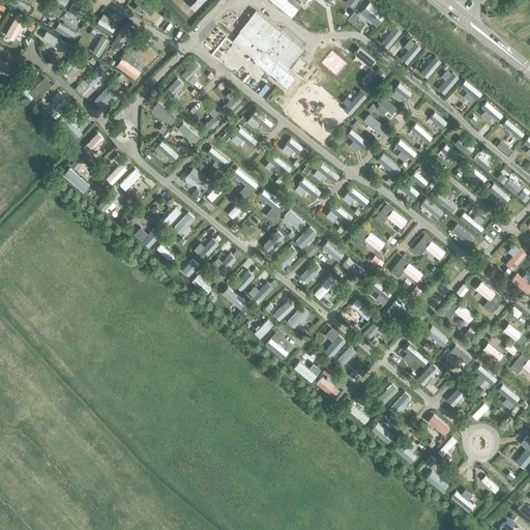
[(61,8),(47,0),(45,0),(42,4),(53,10),(52,11),(55,13),(55,12),(58,15),(61,8)]
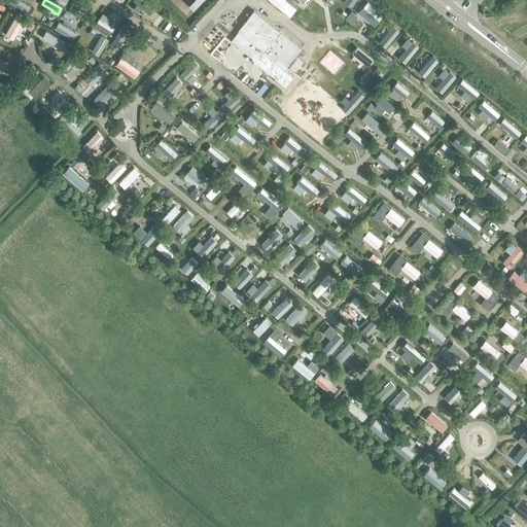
[(134,0),(144,8),(150,2),(147,0),(134,0)]
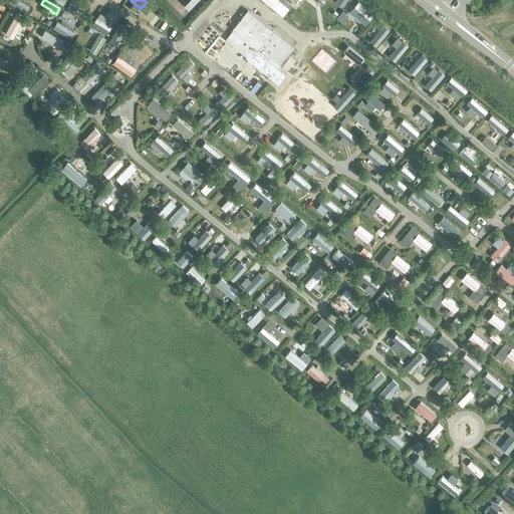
[(84,12),(70,1),(66,6),(81,17),(84,12)]
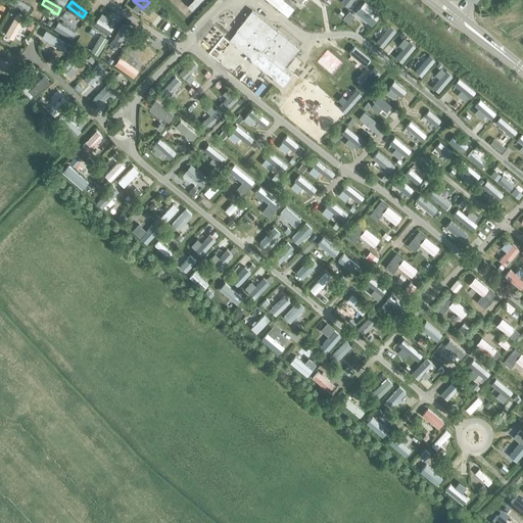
[(145,10),(157,20),(162,13),(151,3),(145,10)]
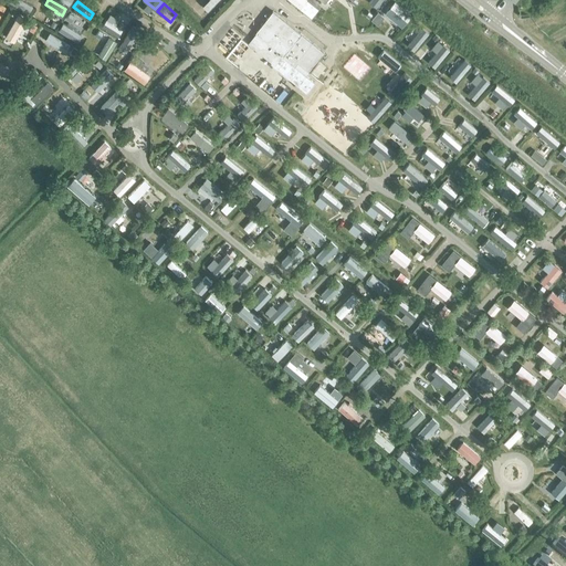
[(401,29),(412,17),(395,3),(385,16),(401,29)]
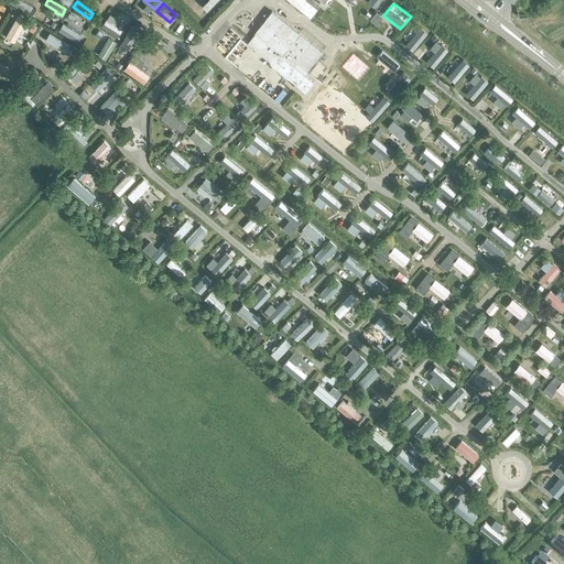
[(268,65),(304,94),(312,84),(291,67),(310,44),(270,13),(253,34),(255,34),(246,45),(269,64),(268,65)]
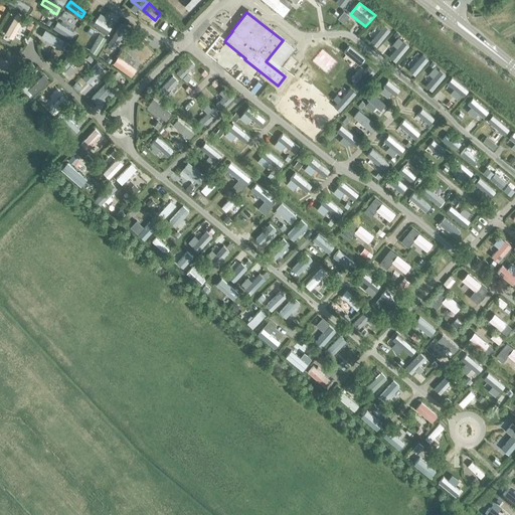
[(15,19),(6,35),(11,38),(20,22),(15,19)]
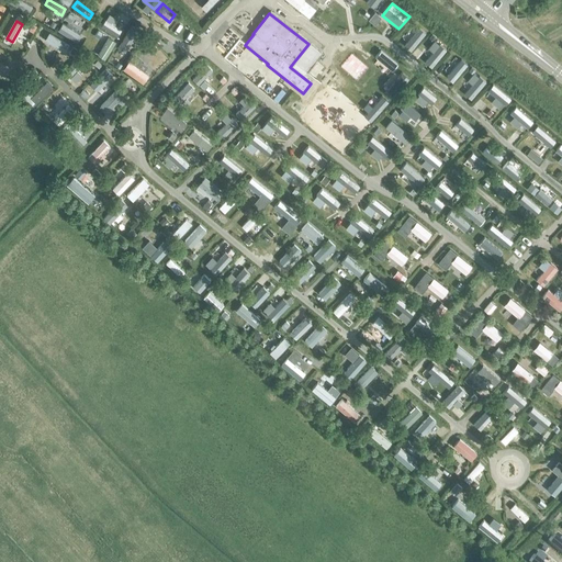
[(122,31),(105,21),(102,27),(119,36),(122,31)]
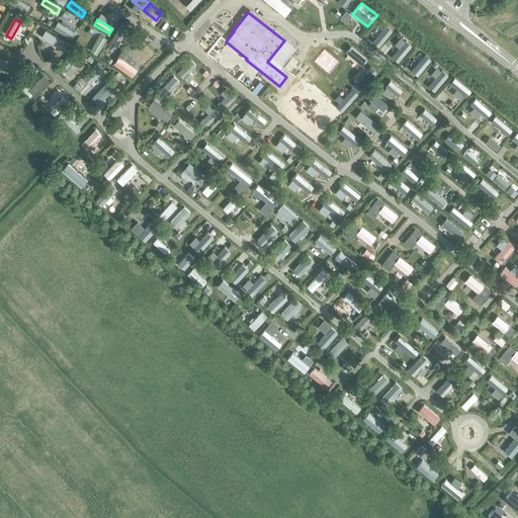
[(55,28),(70,37),(74,31),(64,26),(65,23),(61,21),(60,23),(59,22),(55,28)]
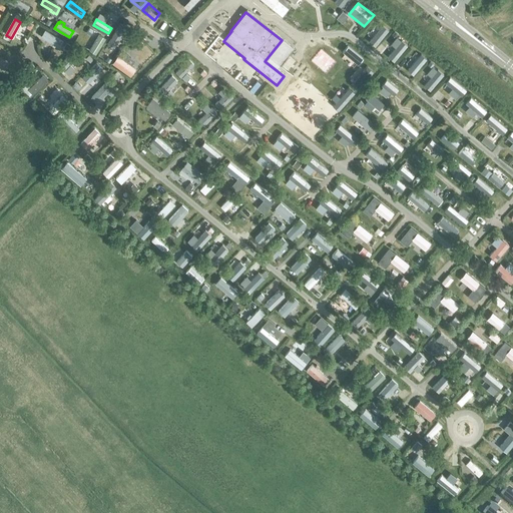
[(120,25),(109,43),(116,47),(127,29),(120,25)]
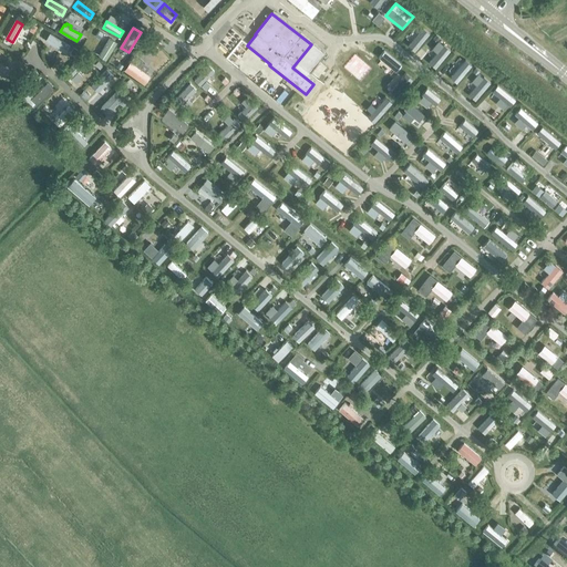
[(414,53),(430,34),(423,29),(408,48),(414,53)]
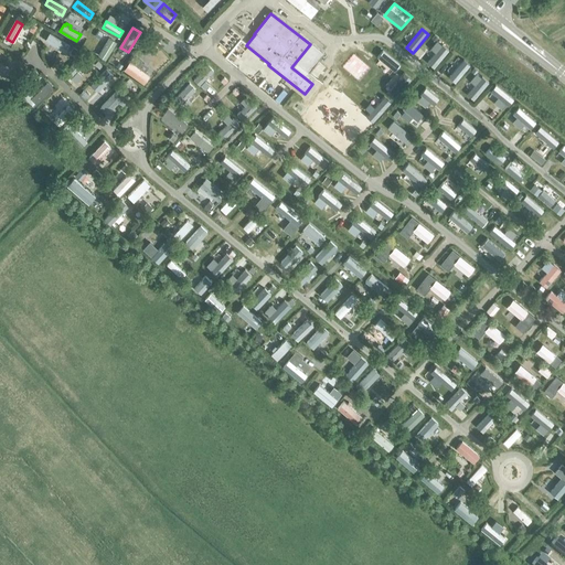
[(70,44),(50,32),(45,40),(65,52),(70,44)]
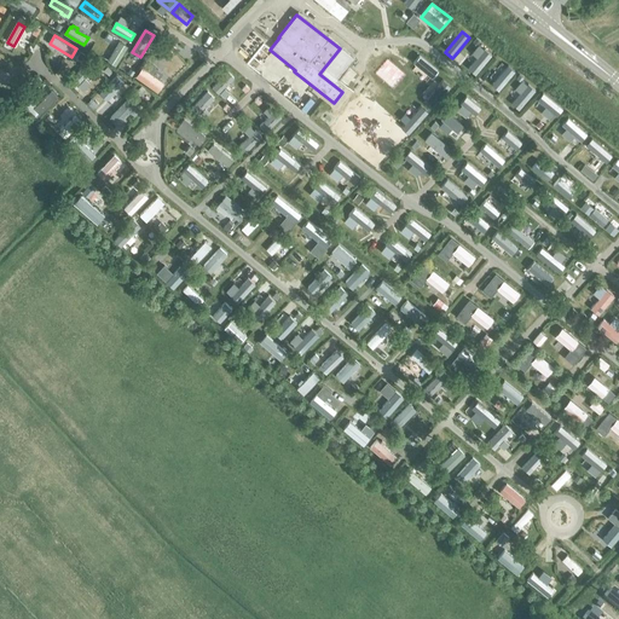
[(128,45),(117,39),(105,59),(115,67),(128,45)]
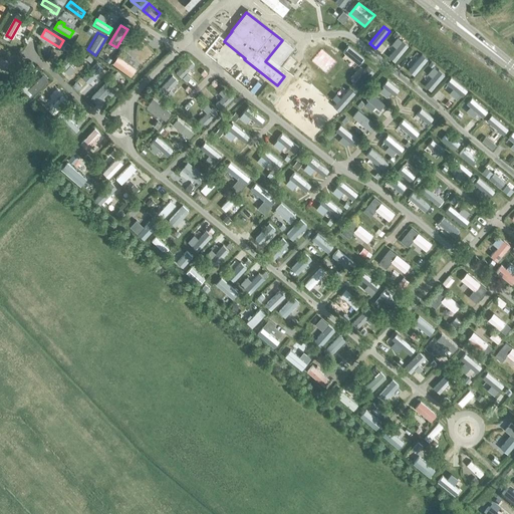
[(389,58),(395,63),(409,47),(403,42),(389,58)]
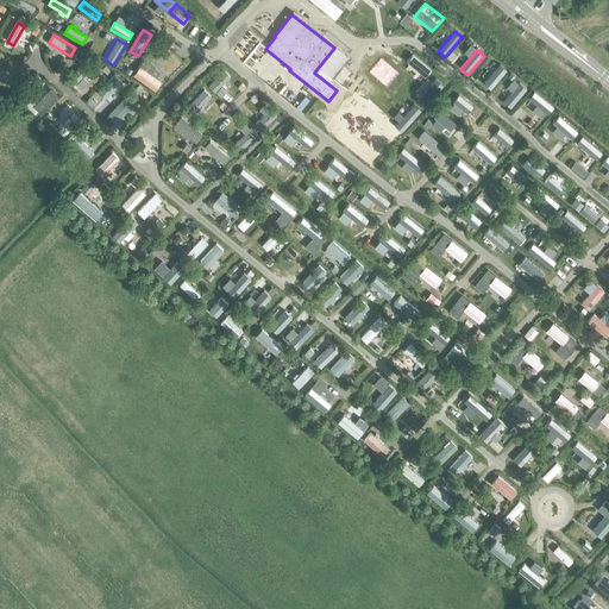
[(177,60),(162,51),(158,57),(174,66),(177,60)]
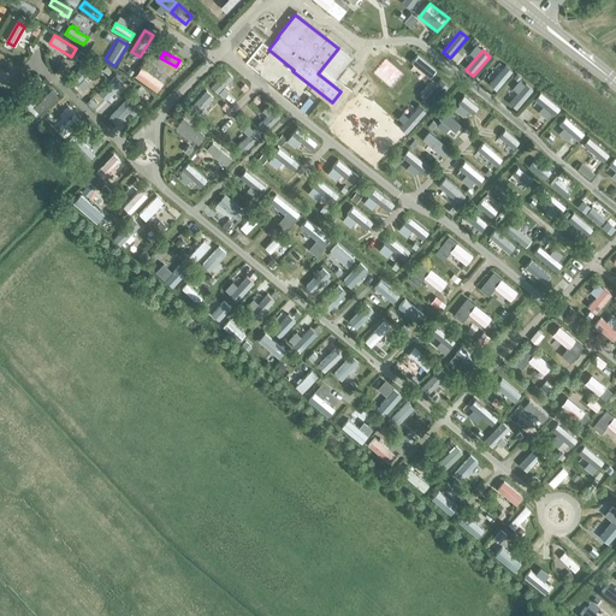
[(72,76),(78,82),(95,64),(89,59),(72,76)]
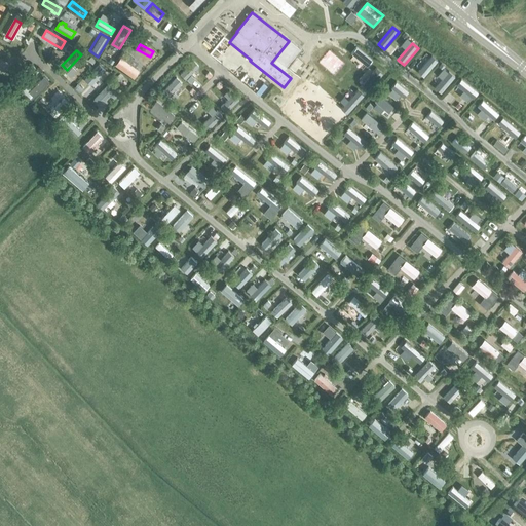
[(418,73),(423,78),(438,61),(431,57),(418,73)]
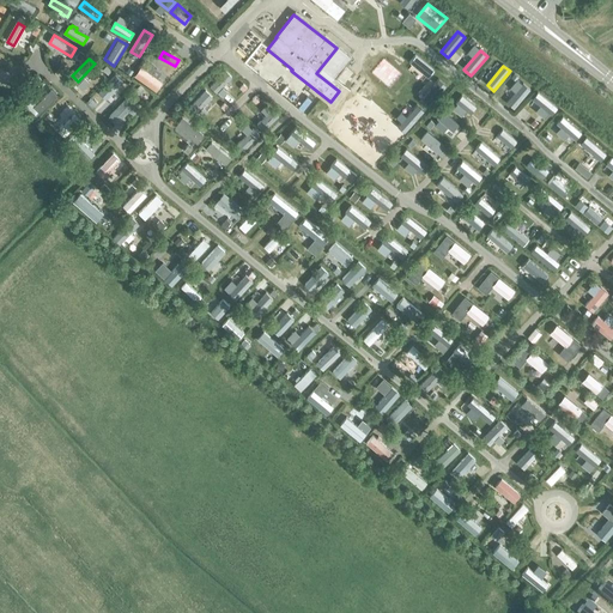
[(224,71),(210,85),(217,92),(231,77),(224,71)]
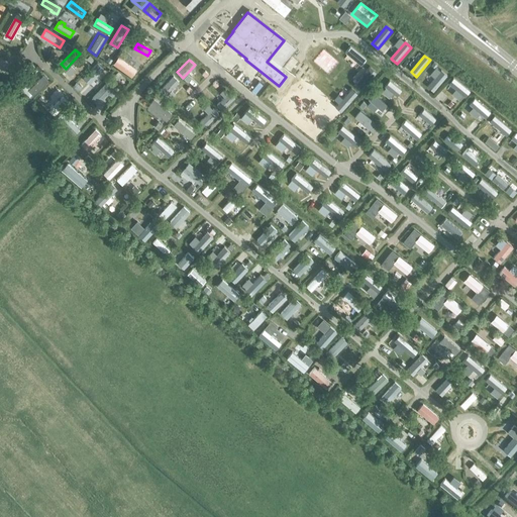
[(101,69),(97,66),(96,64),(82,79),(87,83),(96,74),(97,75),(99,74),(97,72),(101,69)]
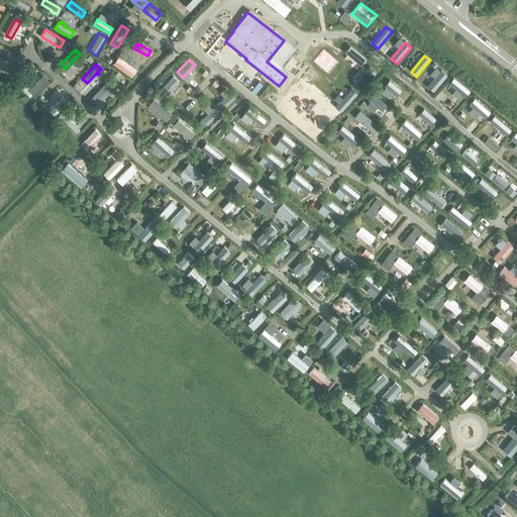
[(433,93),(443,81),(447,77),(441,72),(427,88),(433,93)]
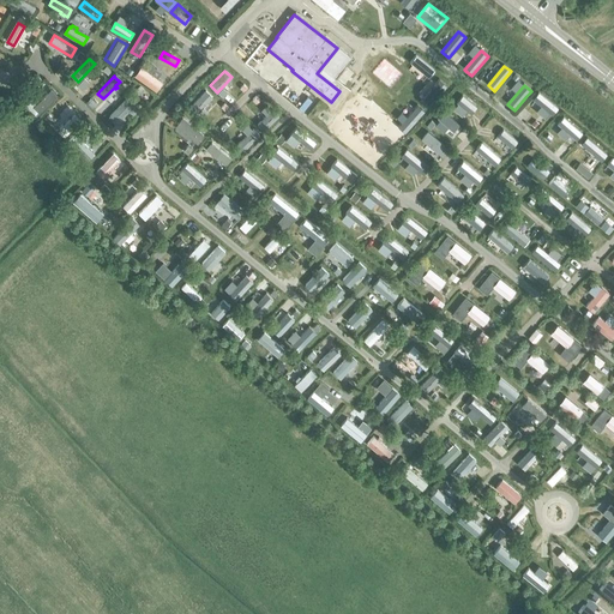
[(34,106),(40,113),(58,95),(52,88),(34,106)]
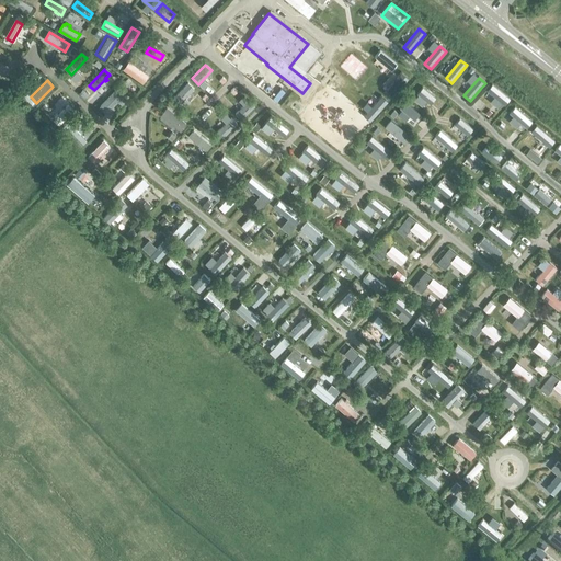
[(393,94),(398,90),(388,80),(384,86),(389,90),(387,92),(389,93),(390,92),(393,94)]
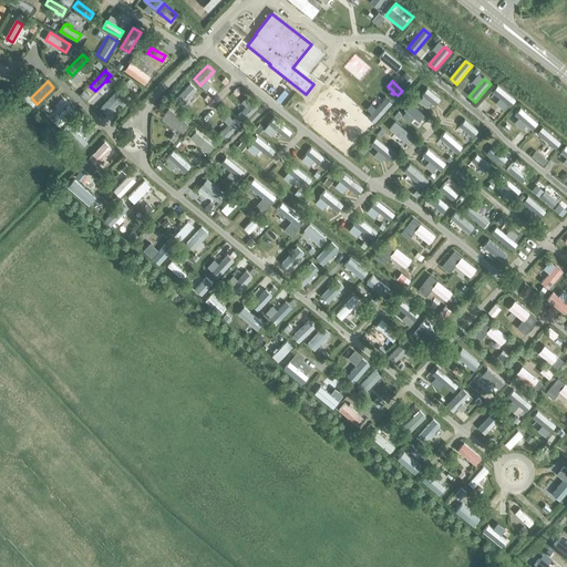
[(176,98),(182,103),(196,90),(189,83),(176,98)]
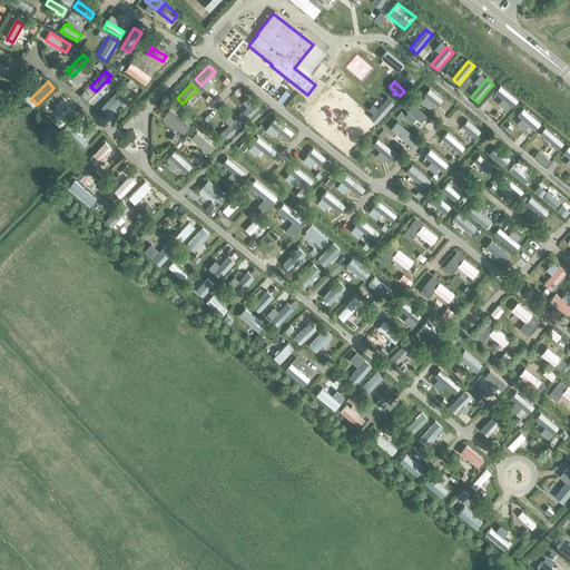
[(510,107),(513,109),(519,102),(501,87),(494,94),(502,100),(498,105),(505,111),(510,107)]
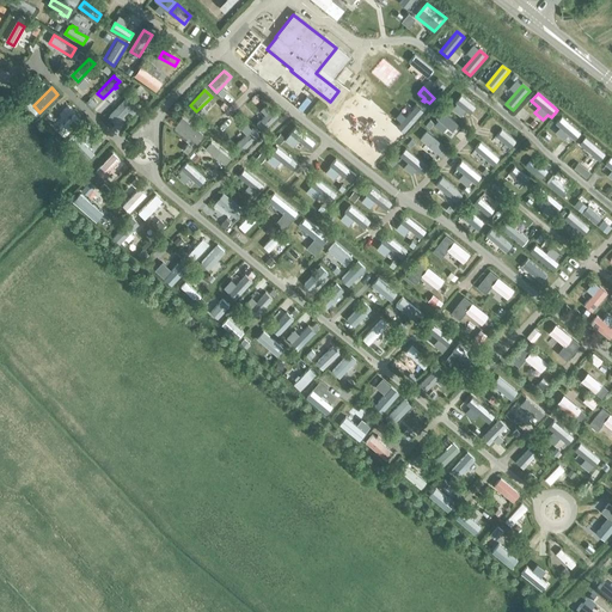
[(456,101),(476,118),(482,111),(460,95),(456,101)]
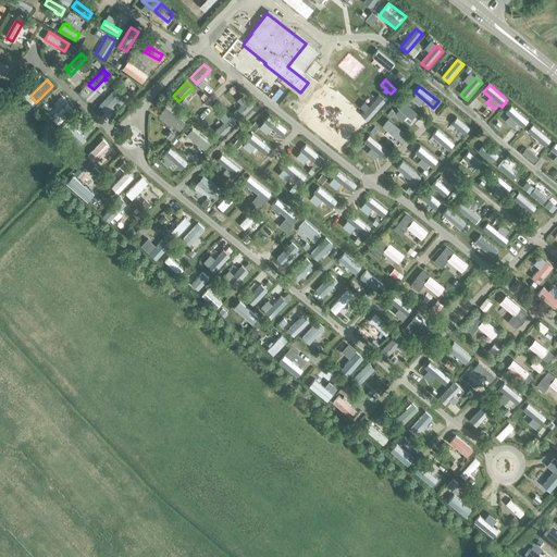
[(122,94),(118,89),(116,88),(102,103),(107,109),(116,99),(118,100),(120,99),(118,97),(122,94)]
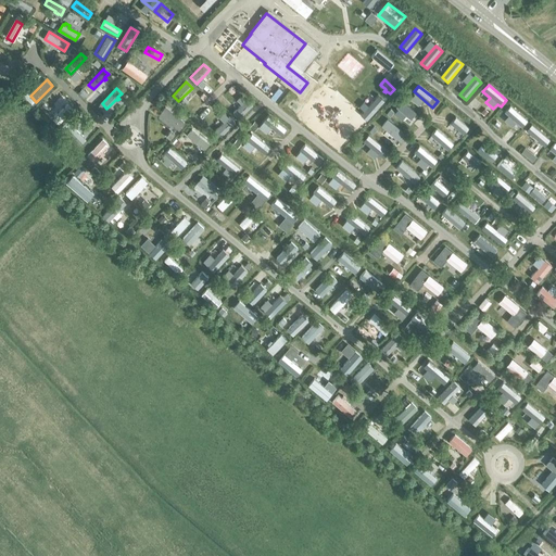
[(247,99),(234,112),(240,118),(253,105),(247,99)]
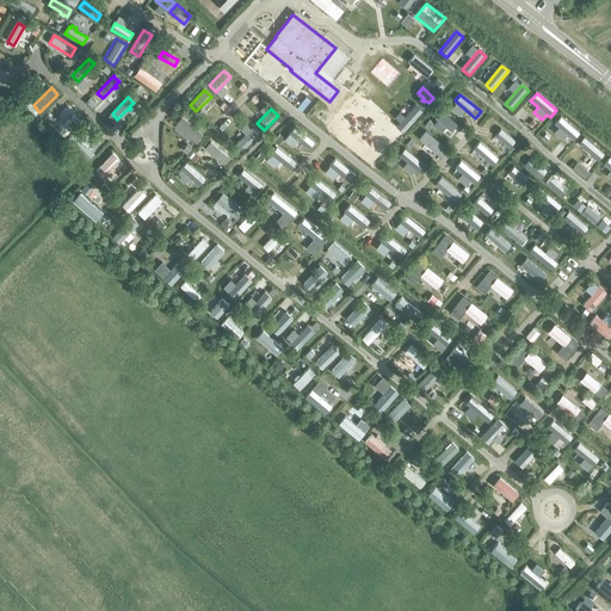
[(438,118),(458,135),(464,128),(444,112),(438,118)]
